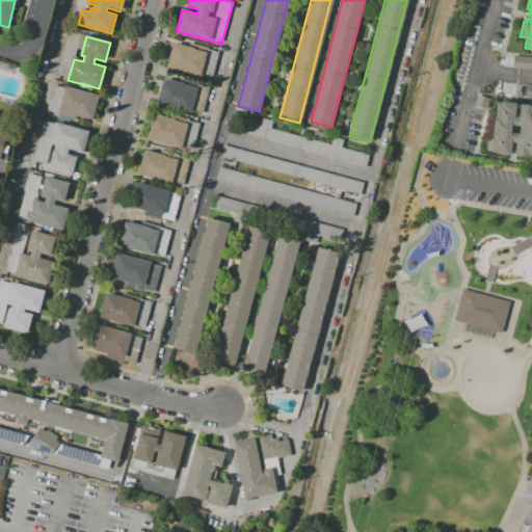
[(174,38),(219,51),(211,81),(165,68),(174,38)]
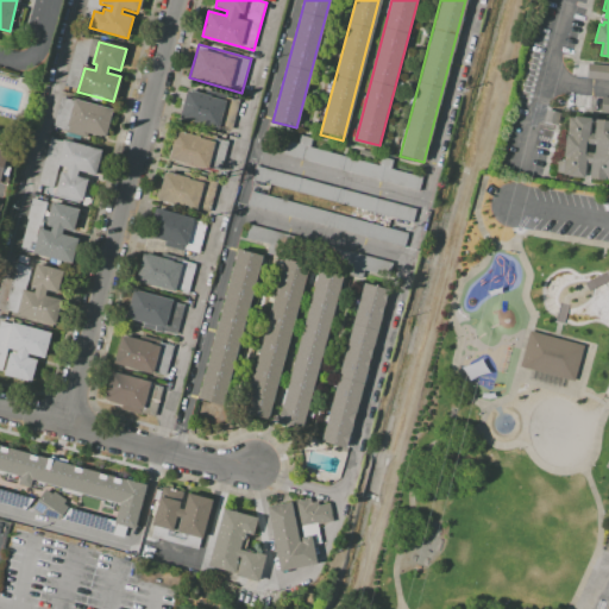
[(608,80),(608,64),(588,62),(585,76),(608,80)]
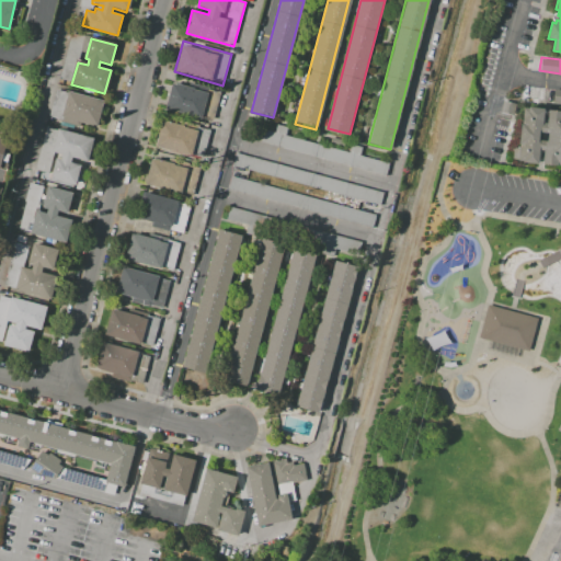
[(172,82),(220,95),(214,123),(164,110),(172,82)]
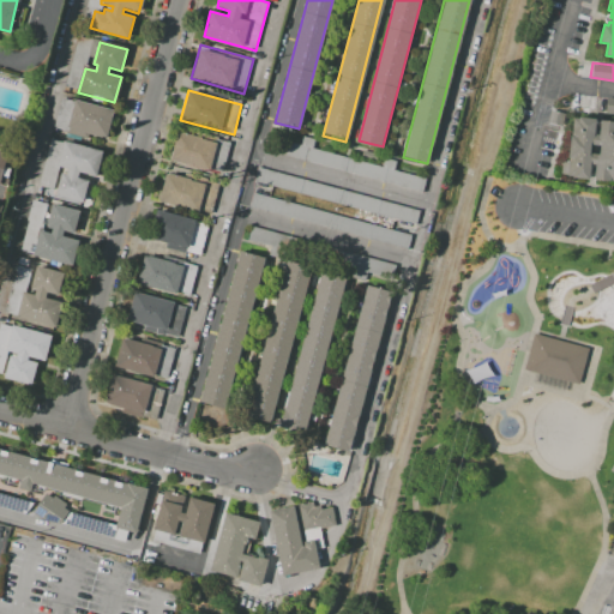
[(74,100),(113,110),(106,139),(67,130),(74,100)]
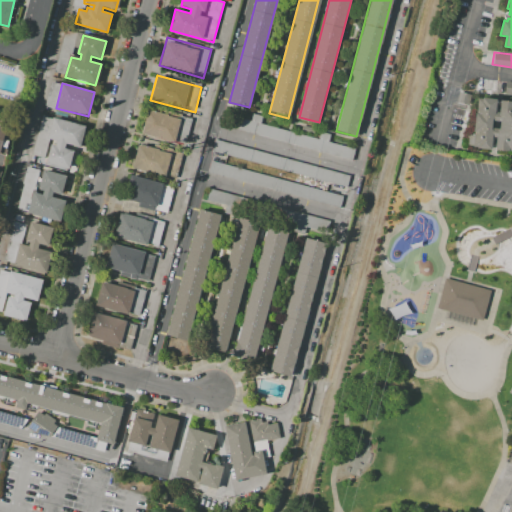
[(478,98),(483,99),(483,97),(497,98),(495,111),(499,112),(500,99),(511,100),(511,151),(495,150),(497,137),(493,137),(492,149),(478,148),(478,147),(473,146),(473,145),(469,145),(470,134),(474,135),(478,98)]
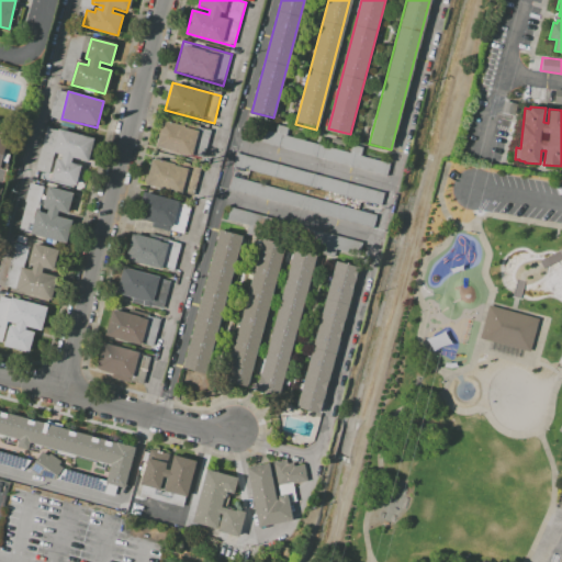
[(164,120),(199,128),(191,156),(156,146),(164,120)]
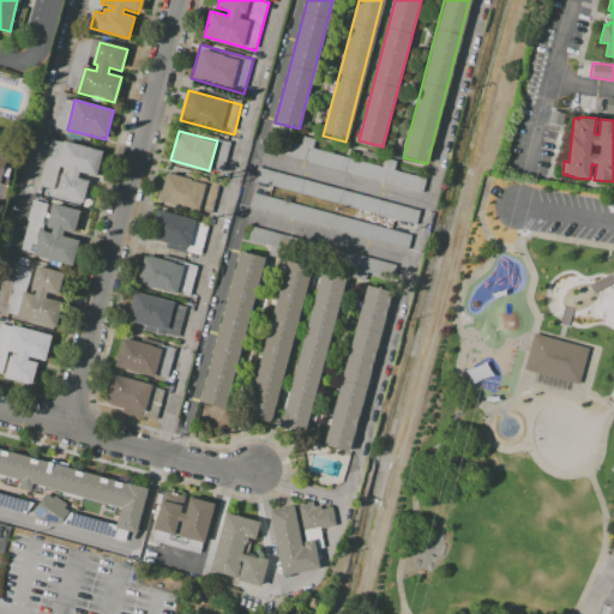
[(265,149),(269,136),(426,179),(422,192),(265,149)]
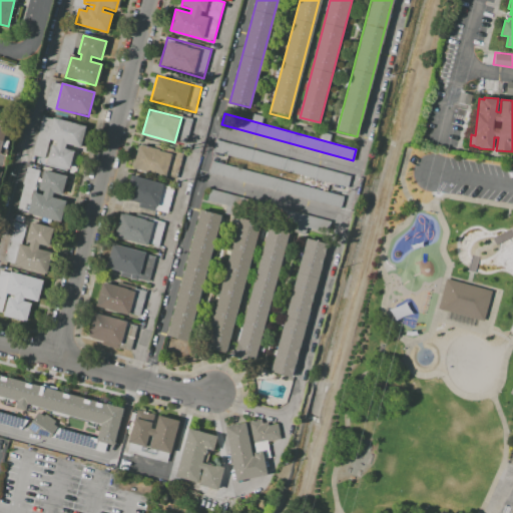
[(51,145),(56,147),(58,141),(48,138),(54,118),(86,127),(80,147),(66,143),(64,149),(74,152),(69,169),(46,162),(51,145)]
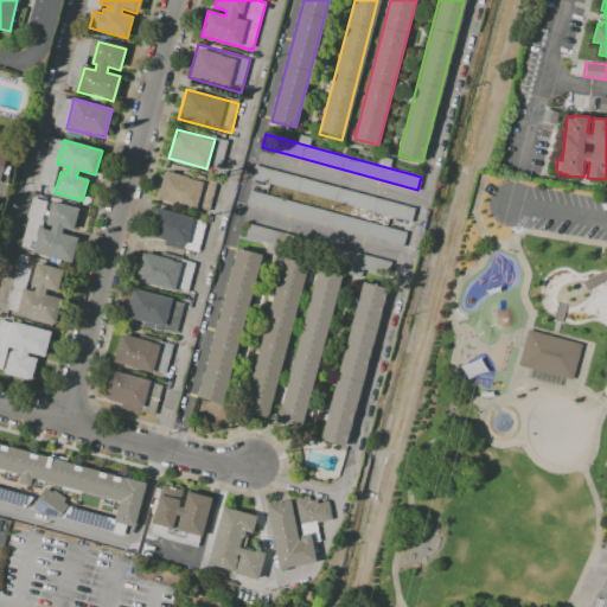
[(0,151),(14,155),(6,184),(0,181),(0,151)]
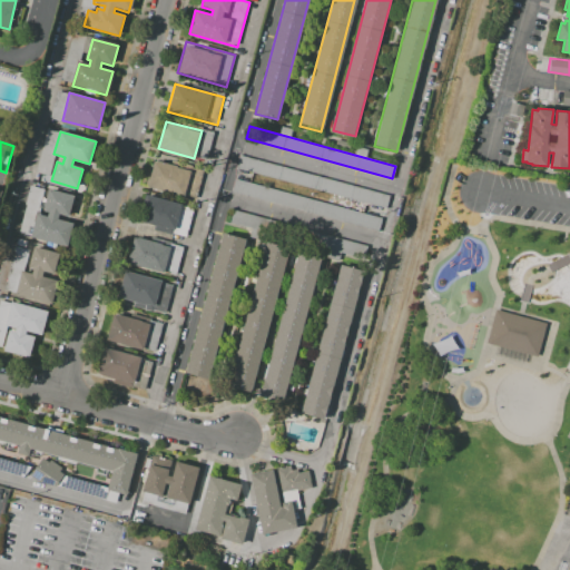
[(385,208),(235,167),(238,155),(389,197),(385,208)]
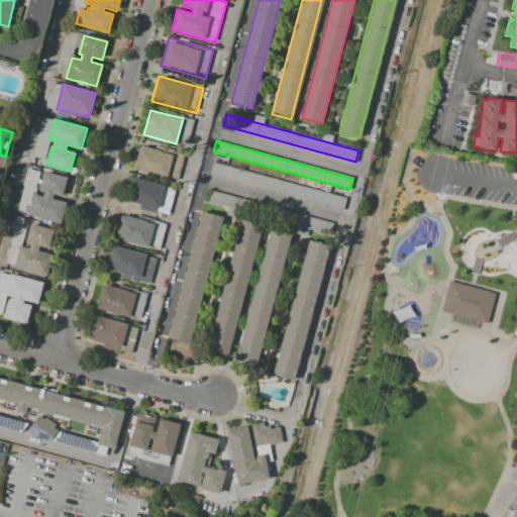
[(173,157),(168,178),(133,169),(139,146),(173,157)]
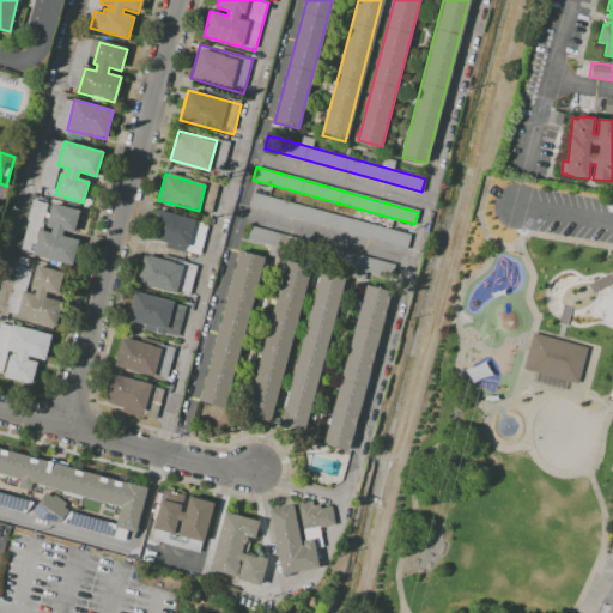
[(249,205),(253,190),(410,234),(405,248),(249,205)]
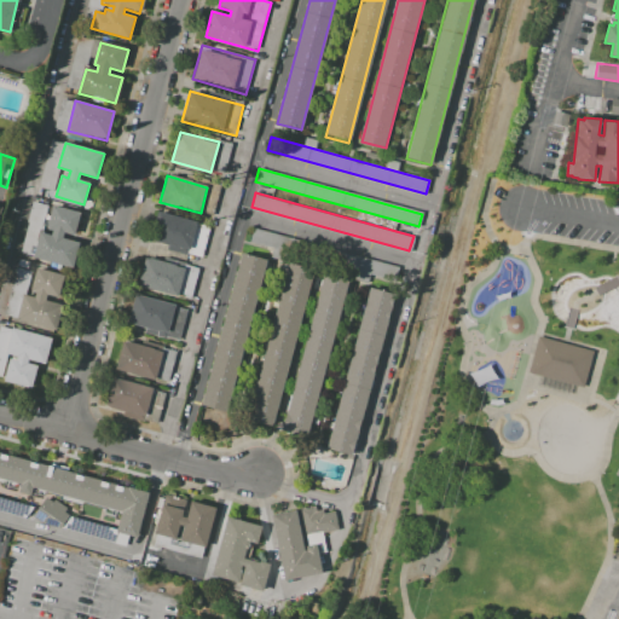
[(62,239),(79,244),(73,267),(34,258),(41,233),(50,236),(52,229),(48,227),(55,207),(80,214),(75,235),(64,231),(62,239)]
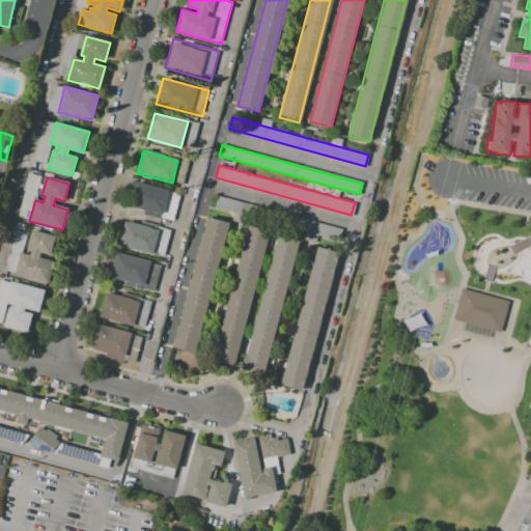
[(136,183),(168,192),(161,215),(130,205),(136,183)]
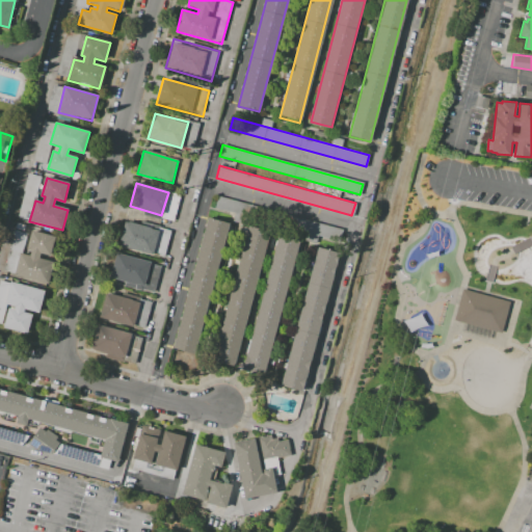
[(340,241),(214,206),(217,195),(343,231),(340,241)]
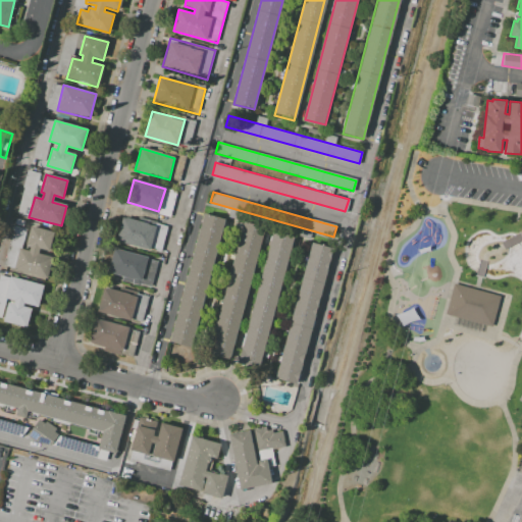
[(170,341),(205,214),(225,220),(191,346),(170,341)]
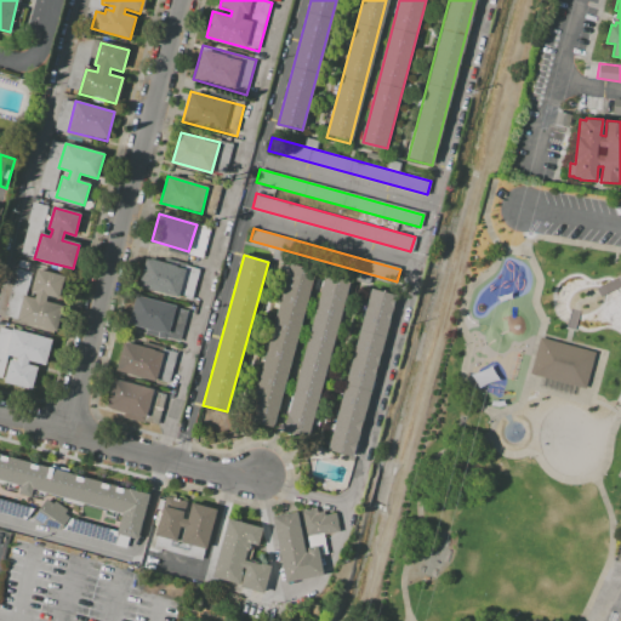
[(186,268),(177,297),(140,288),(148,258),(186,268)]
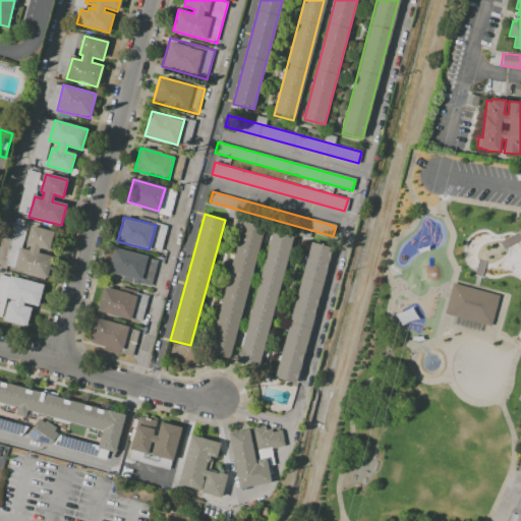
[(243,222),(264,227),(228,357),(208,351),(243,222)]
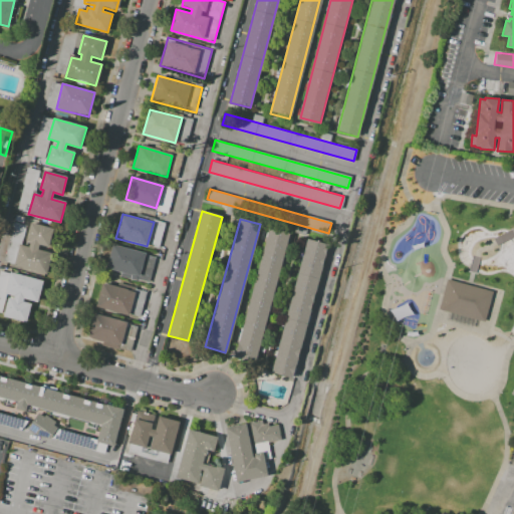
[(31,222),(54,228),(49,247),(39,244),(38,250),(53,254),(47,275),(14,266),(20,245),(28,247),(30,242),(26,241),(31,222)]
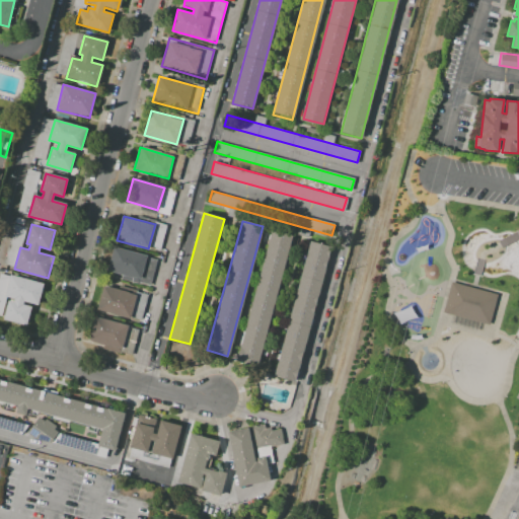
[(235,360),(272,229),(291,234),(255,366),(235,360)]
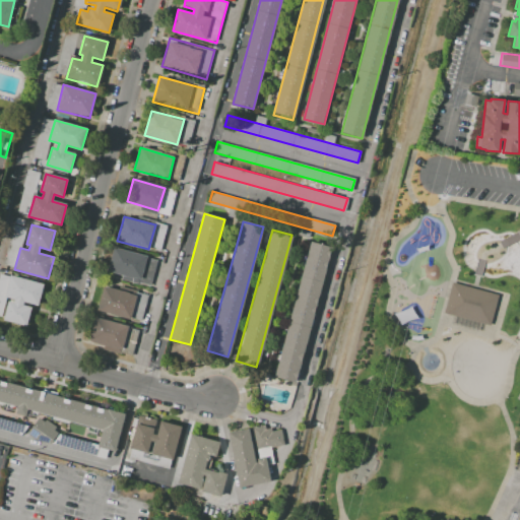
[(311,243),(333,249),(297,382),(274,376),(311,243)]
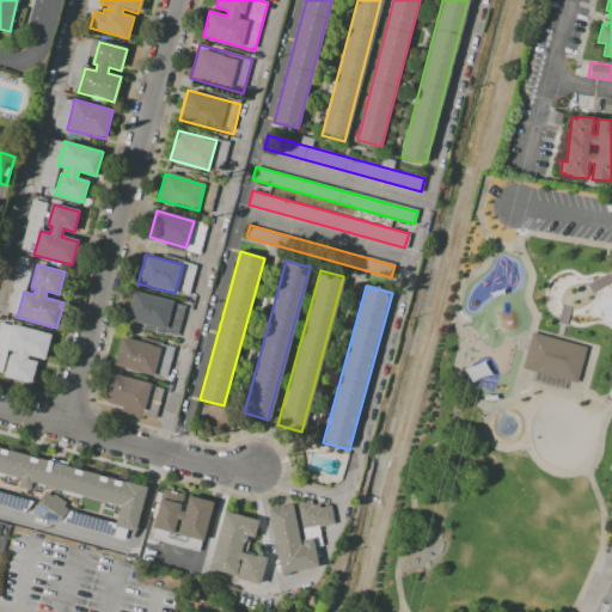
[(134,293),(171,303),(164,329),(127,319),(134,293)]
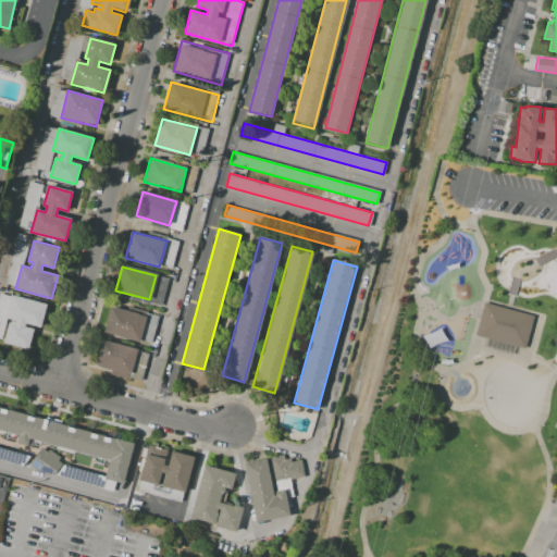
[(24,327),(34,331),(28,350),(3,343),(9,324),(14,325),(15,320),(7,318),(12,296),(47,305),(41,326),(25,322),(24,327)]
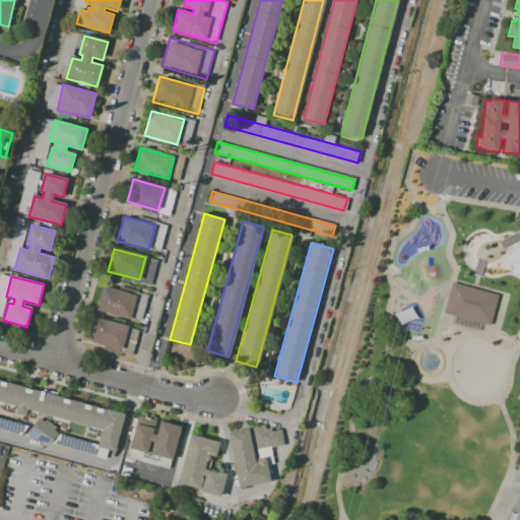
[(490,325),(445,313),(453,281),(499,294),(490,325)]
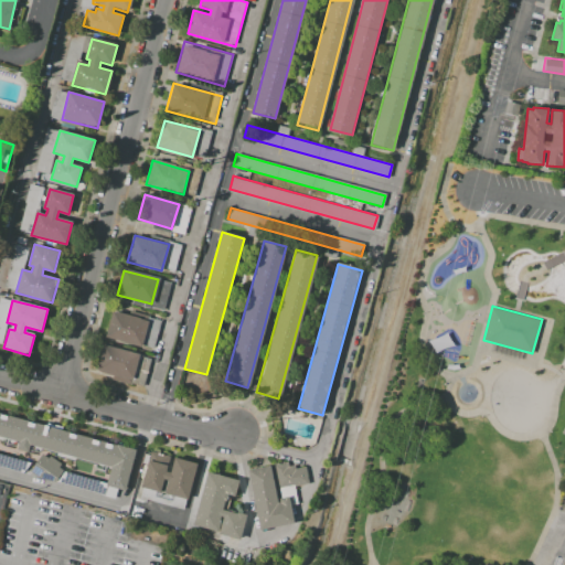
[(148,321),(140,347),(106,337),(113,311),(148,321)]
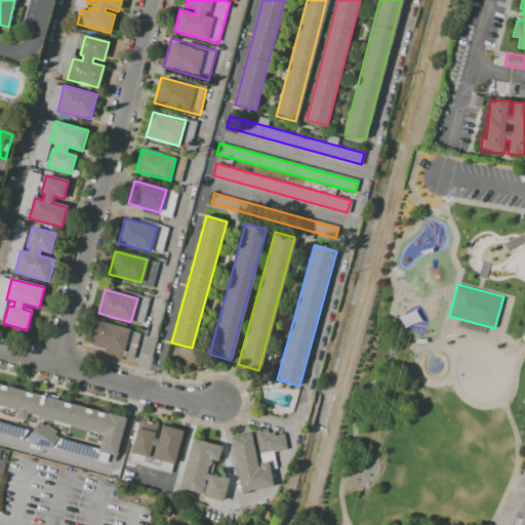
[(95,321),(129,330),(123,353),(90,342),(95,321)]
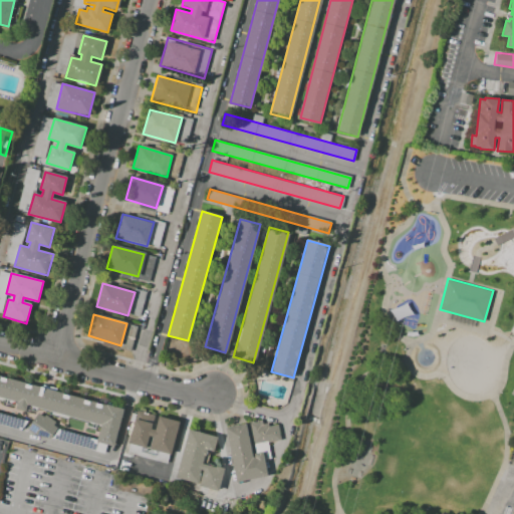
[(0,375),(121,410),(111,446),(97,441),(101,425),(27,404),(25,412),(14,409),(16,402),(0,397),(0,375)]
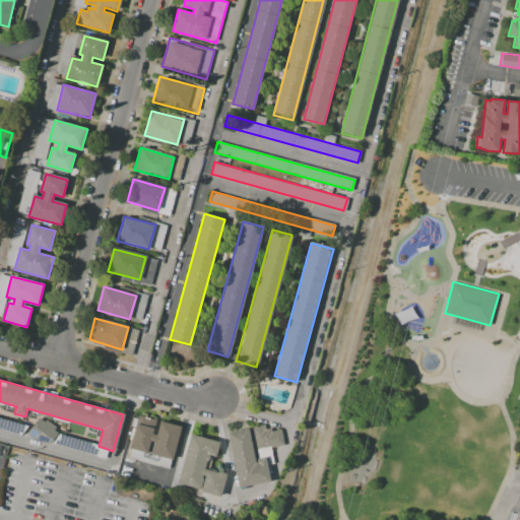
[(155,442),(151,441),(147,453),(130,448),(139,416),(156,420),(153,434),(157,436),(160,423),(181,428),(172,460),(151,454),(155,442)]
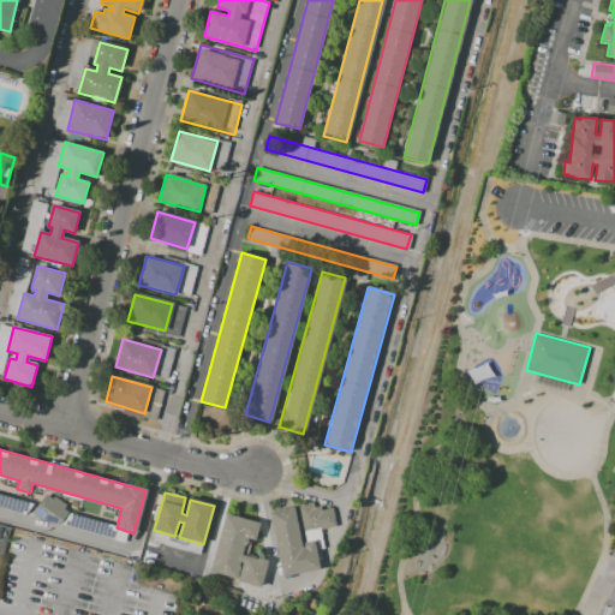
[(39,505),(46,495),(52,500),(54,496),(65,505),(64,507),(69,511),(63,520),(39,505)]
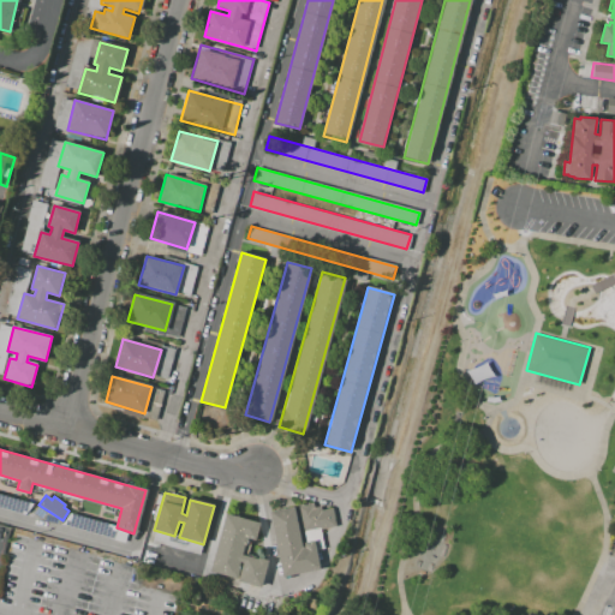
[(305,533),(299,505),(312,502),(314,507),(322,506),(322,509),(332,507),(335,529),(305,533)]
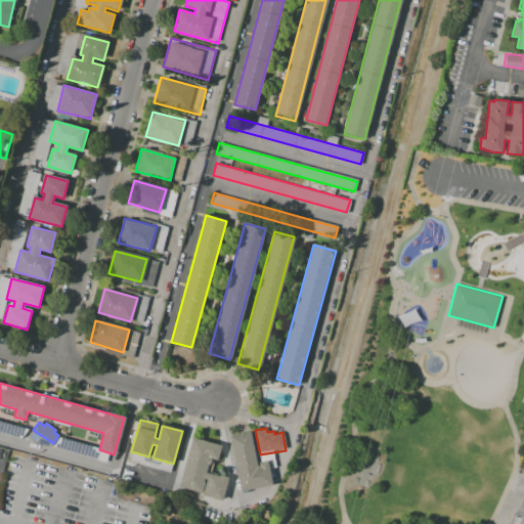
[(230,436),(252,432),(257,463),(267,461),(272,486),(241,491),(230,436)]
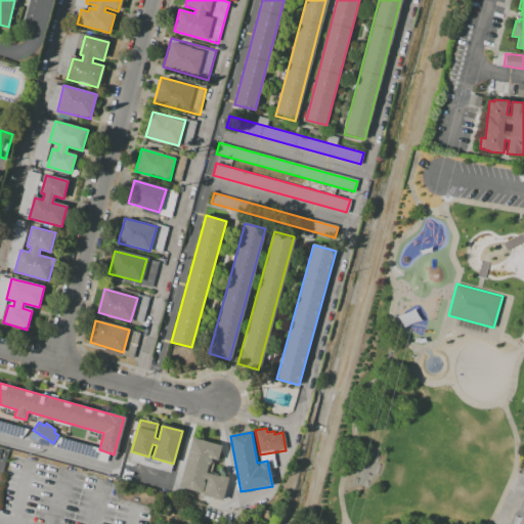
[(192,438),(222,445),(218,462),(214,461),(210,473),(228,478),(222,500),(178,488),(192,438)]
